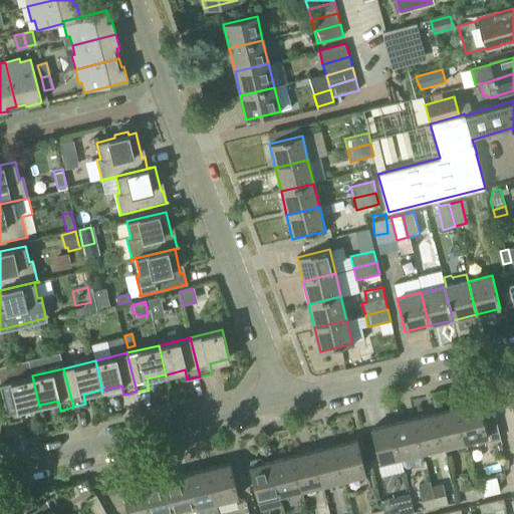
[(39,407),(32,375),(0,382),(0,384),(9,423),(22,420),(20,410),(38,405),(39,407)]
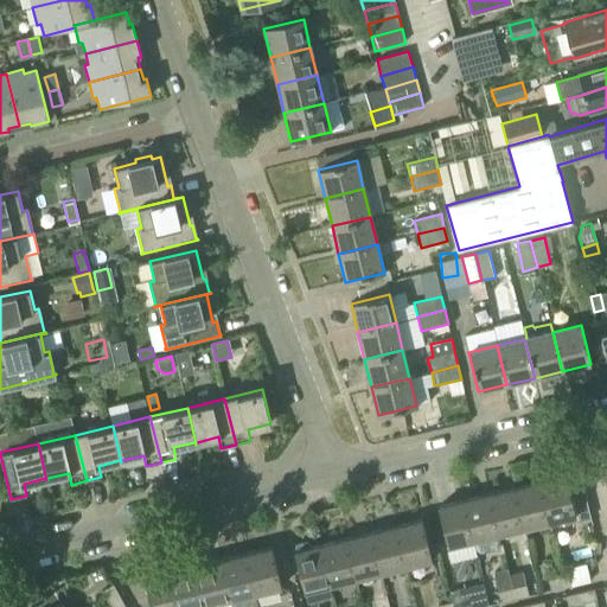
[(553,521),(577,513),(572,490),(568,475),(543,481),(553,521)]
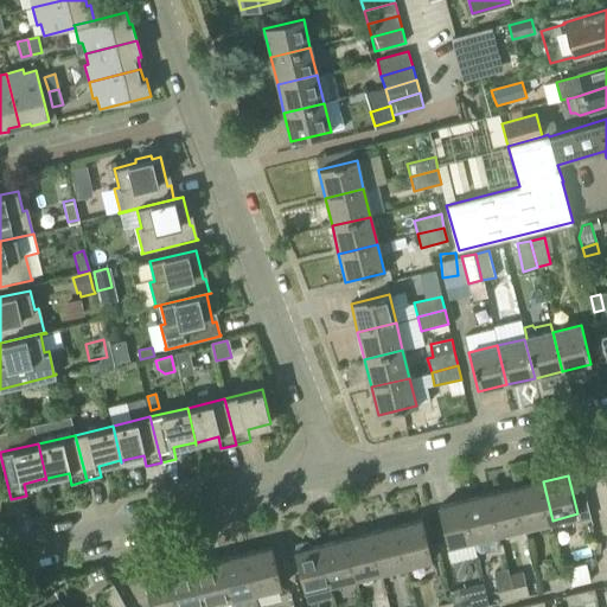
[(543,481),(517,489),(526,526),(553,521),(543,481)]
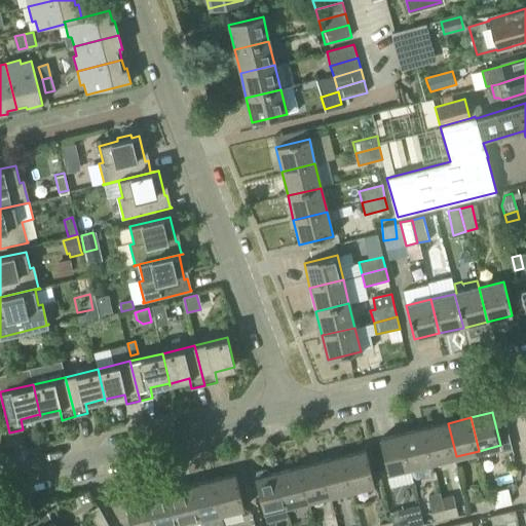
[(515,449),(508,421),(495,424),(500,445),(502,452),(515,449)]
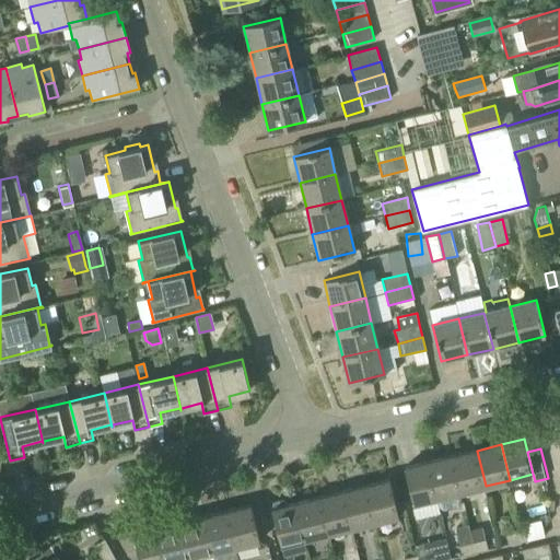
[(486,486),(477,451),(454,456),(463,491),(486,486)]
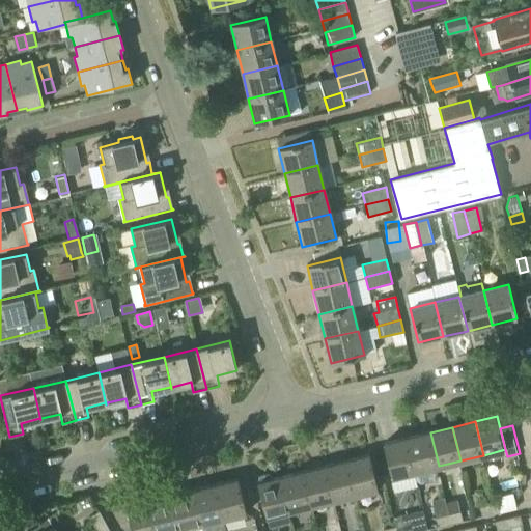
[(430,432),(409,438),(417,471),(439,466),(430,432)]
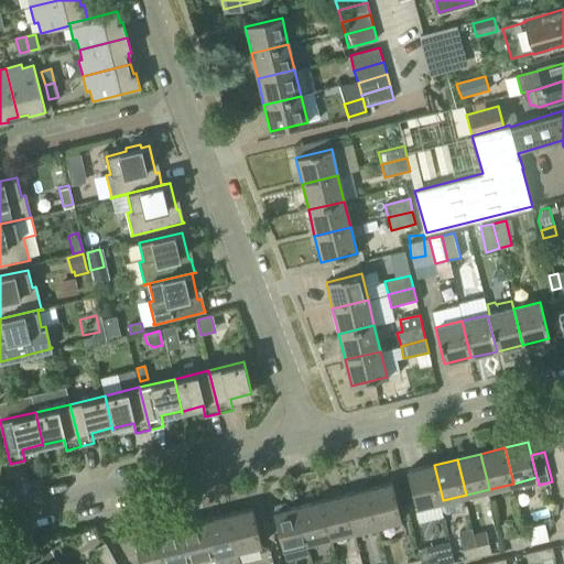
[(443,500),(434,465),(410,470),(419,507),(443,500)]
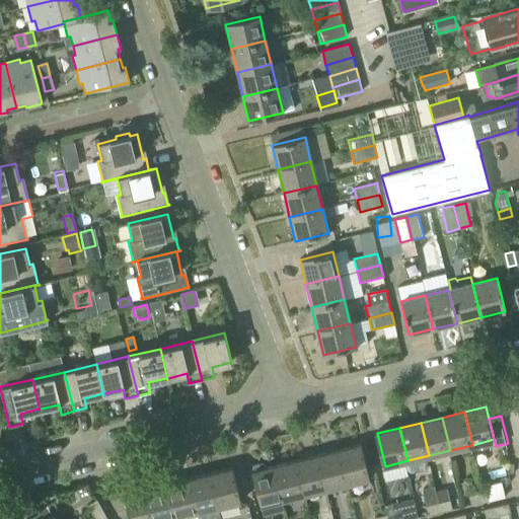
[(347,482),(368,476),(361,445),(339,451),(347,482)]
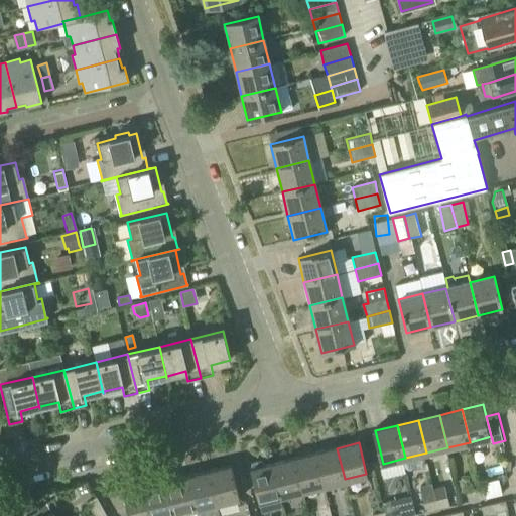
[(345,479),(337,448),(315,454),(323,485),(345,479)]
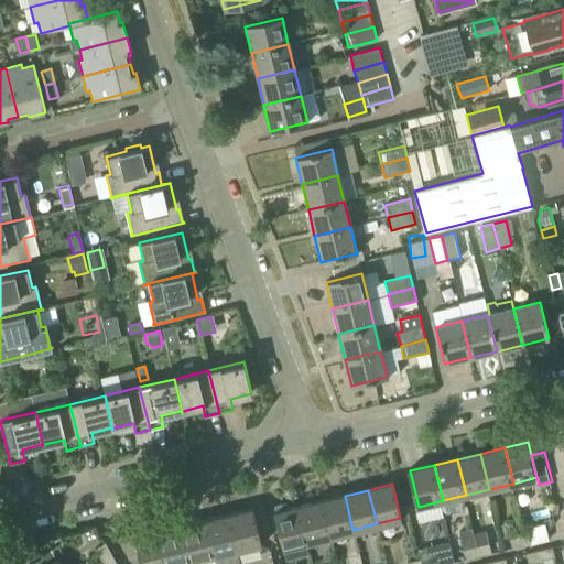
[(329,535),(353,530),(345,496),(321,501),(329,535)]
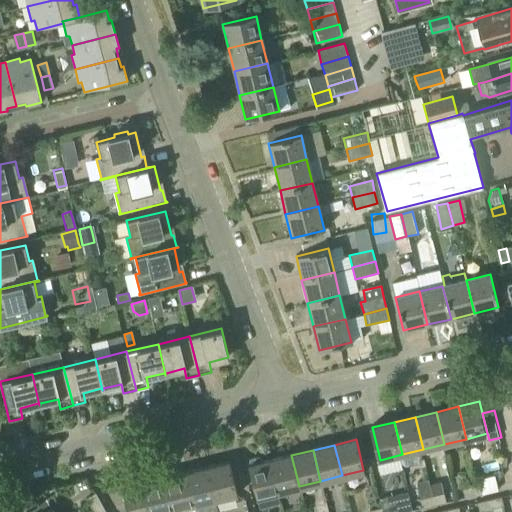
[(299,486),(291,455),(270,460),(278,491),(299,486)]
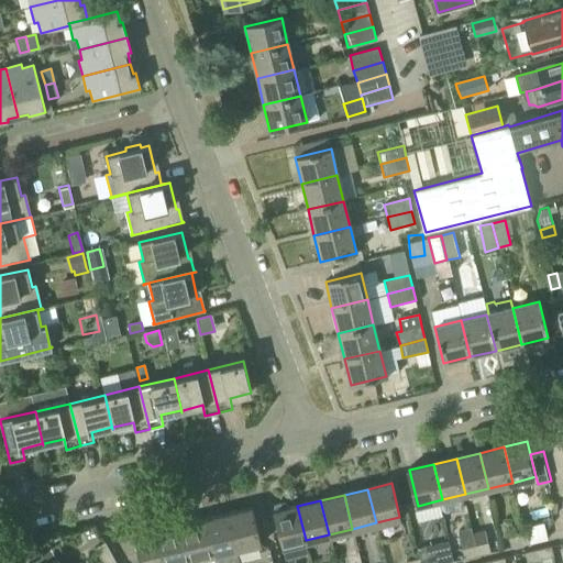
[(306,540),(297,506),(288,508),(285,504),(275,506),(274,511),(273,511),(282,545),(306,540)]
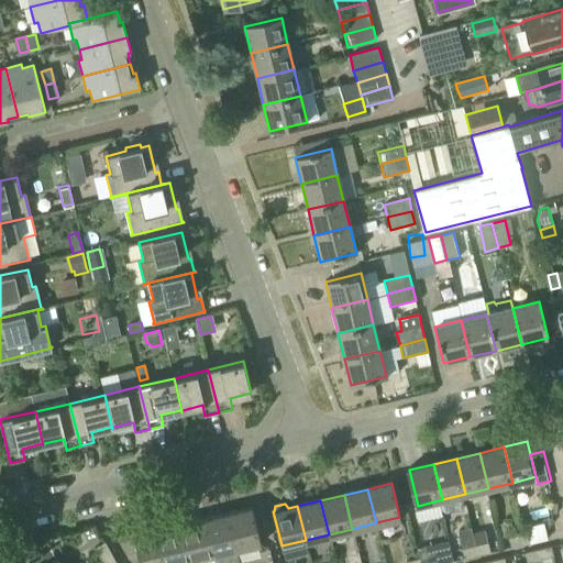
[(228,514),(236,550),(261,544),(252,508),(228,514)]
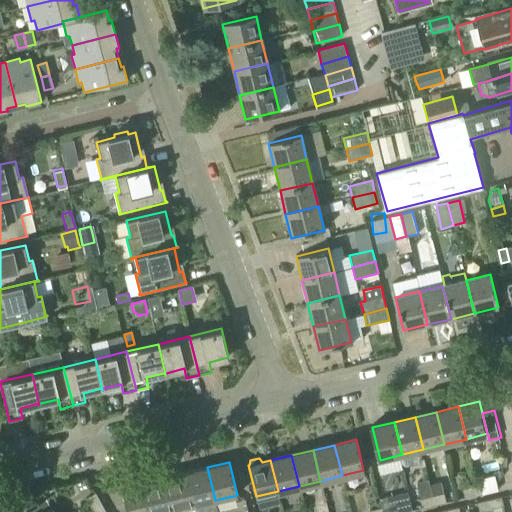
[(215,500),(207,467),(186,472),(194,505),(215,500)]
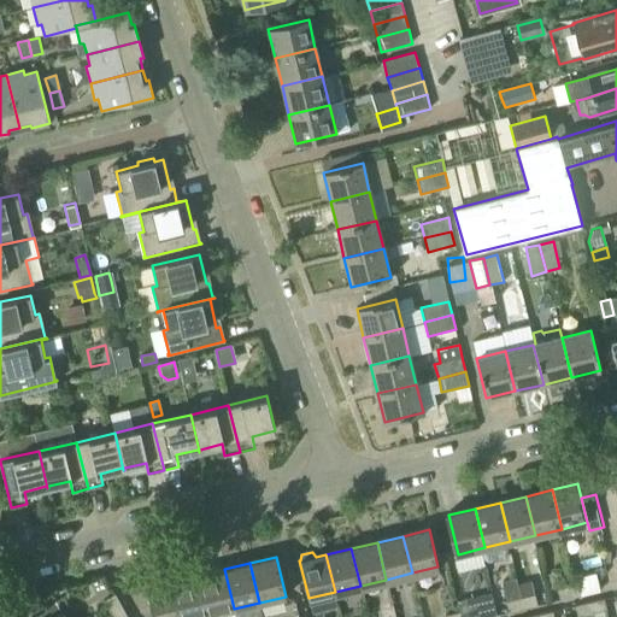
[(234,609),(224,569),(198,576),(209,616),(234,609)]
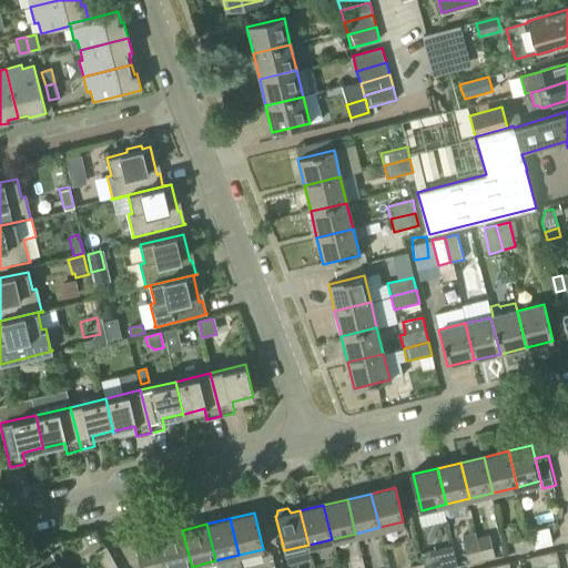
[(184,567),(192,567),(182,530),(159,536),(166,567),(184,567)]
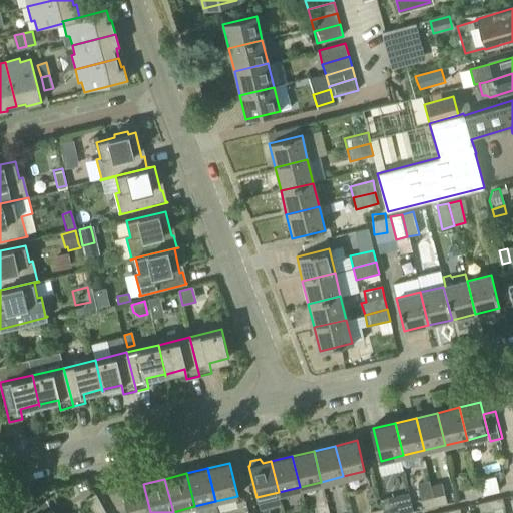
[(435,506),(433,496),(429,481),(417,484),(420,499),(423,509),(435,506)]
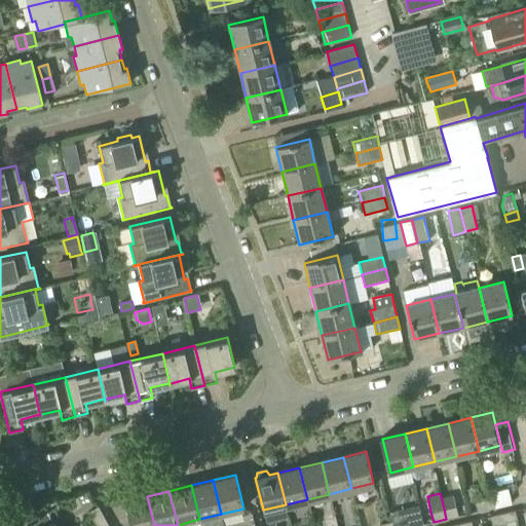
[(499,495),(487,498),(489,509),(501,505),(499,495)]
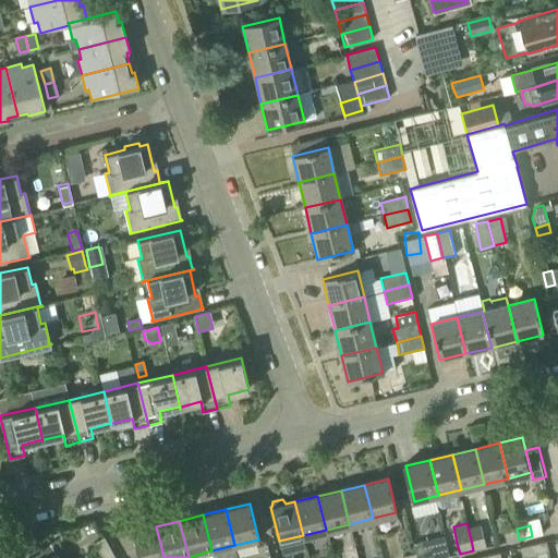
[(164,557),(156,526),(132,532),(138,557),(164,557)]
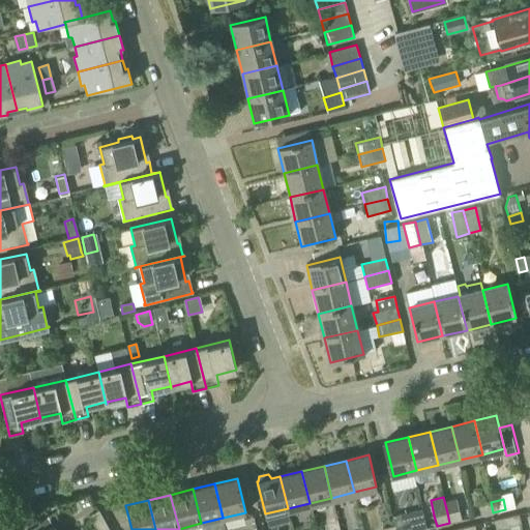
[(493,512),(491,502),(478,505),(480,516),(493,512)]
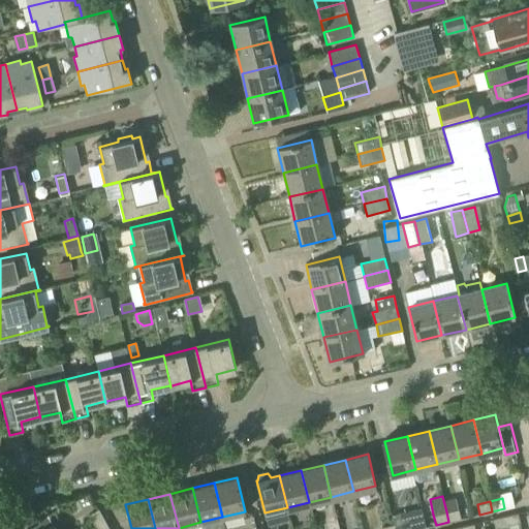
[(95,525),(104,520),(98,508),(89,514),(95,525)]
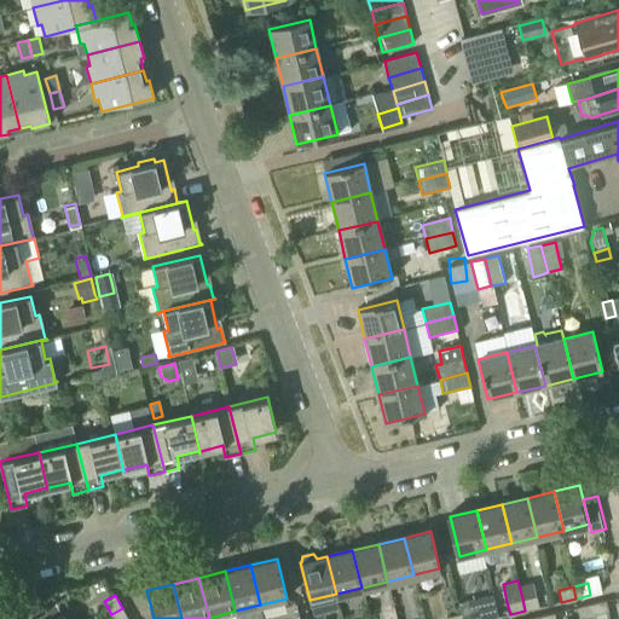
[(536,596),(522,599),(525,611),(539,607),(536,596)]
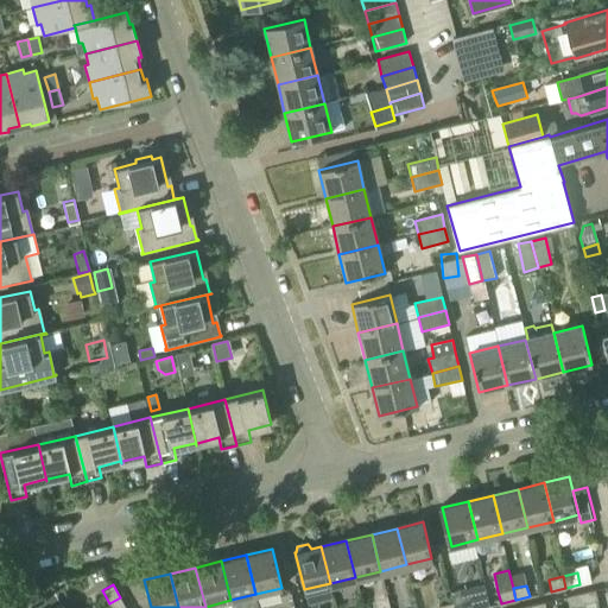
[(581,593),(583,605),(597,601),(595,589),(581,593)]
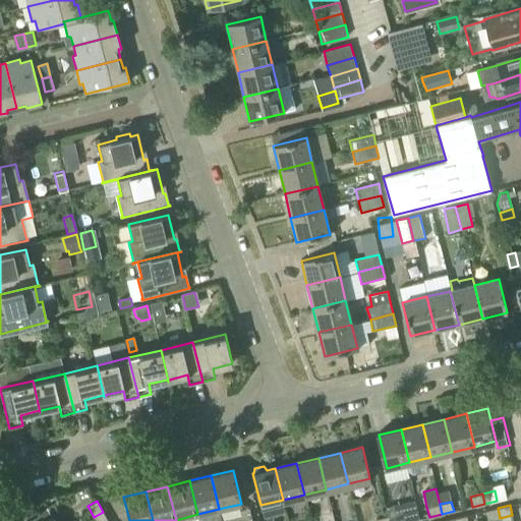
[(500,518),(498,508),(485,511),(487,520),(500,518)]
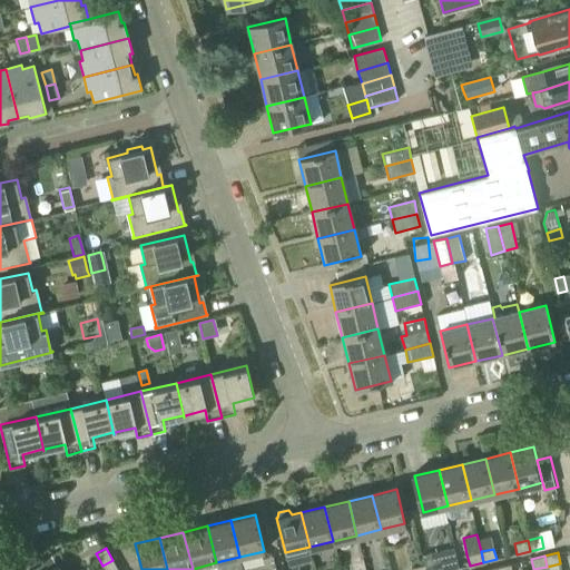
[(118,569),(112,560),(102,566),(105,569),(118,569)]
